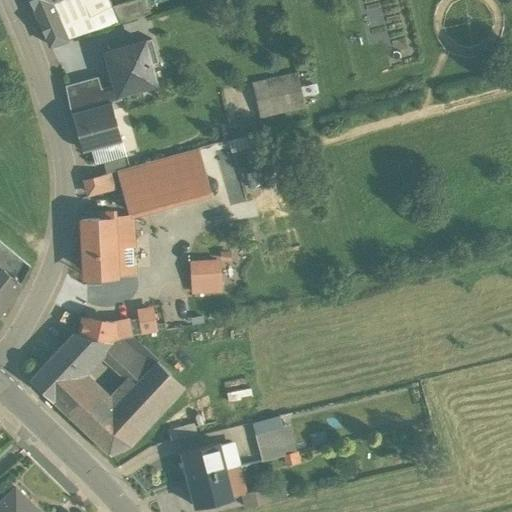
[(72,38),(58,0),(51,0),(33,7),(48,46),(72,38)]
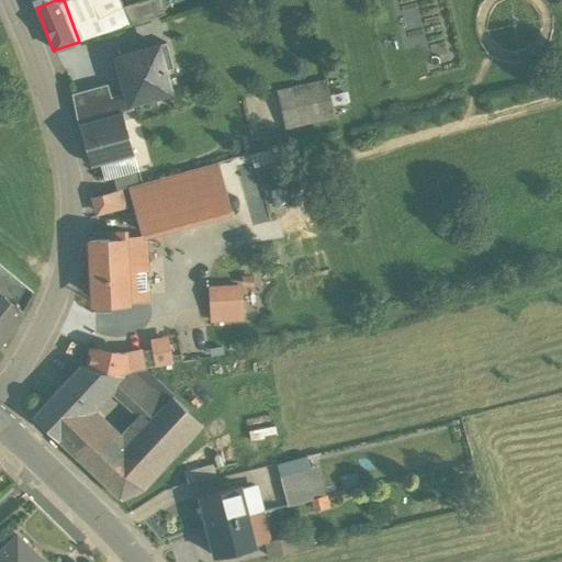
[(122,0),(90,0),(91,2),(103,27),(107,33),(131,25),(123,1),(122,0)]
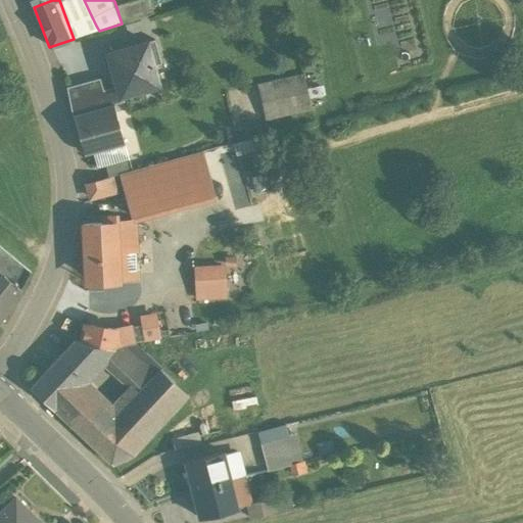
[(150,0),(119,0),(114,1),(122,24),(154,12),(150,0)]
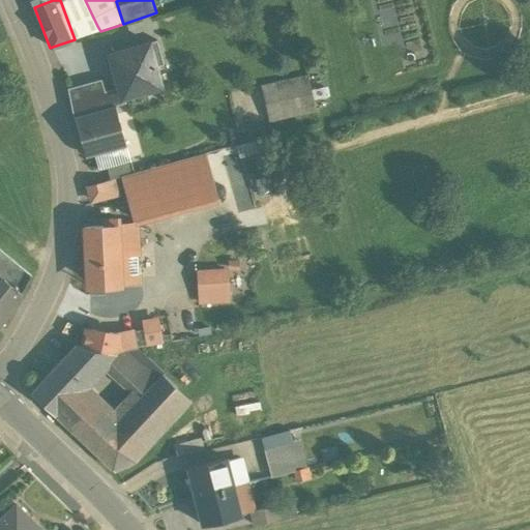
[(157,40),(109,54),(118,88),(121,97),(123,96),(160,87),(155,66),(164,64),(157,40)]
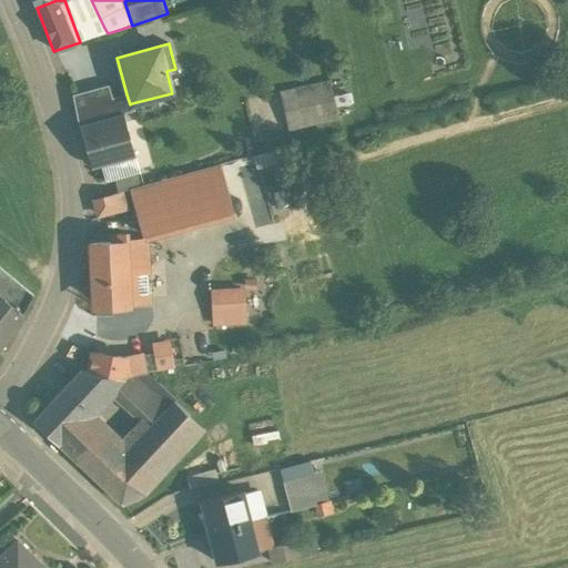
[(330,80),(280,91),(287,128),(337,117),(330,80)]
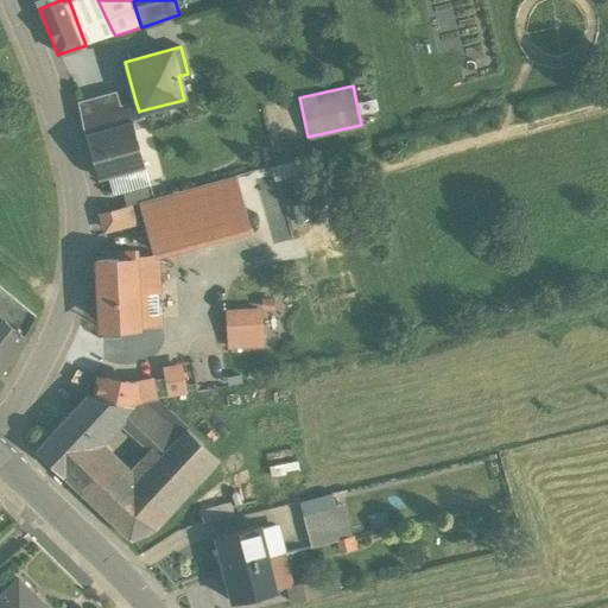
[(116,92),(77,101),(84,133),(86,134),(133,121),(144,118),(141,111),(139,112),(135,101),(120,105),(116,92)]
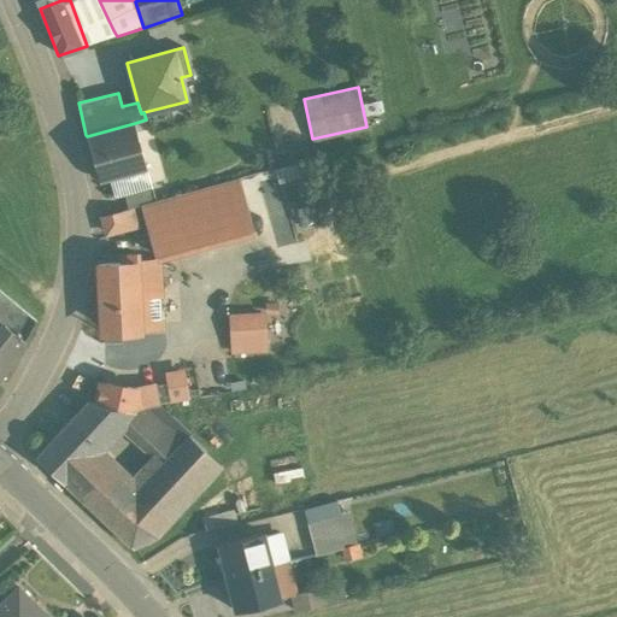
[(0,135),(12,119),(0,110),(0,135)]
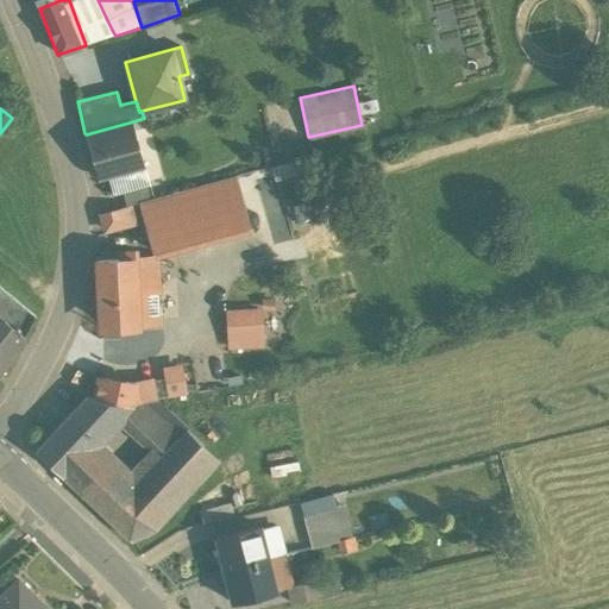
[(145,168),(133,121),(86,135),(98,181),(145,168)]
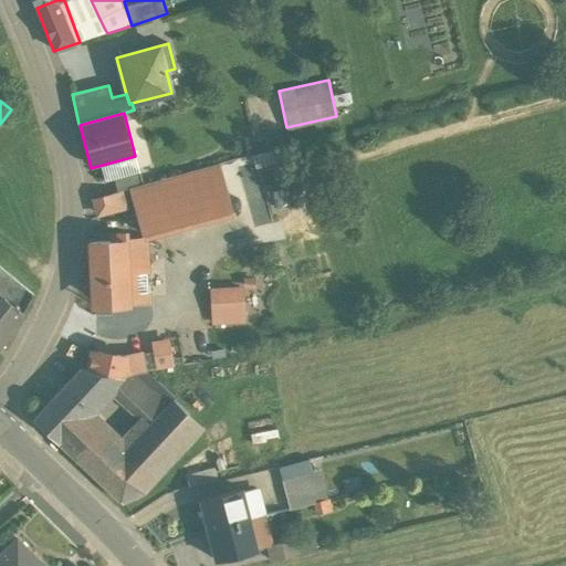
[(143,185),(130,188),(143,233),(228,210),(217,165),(143,185)]
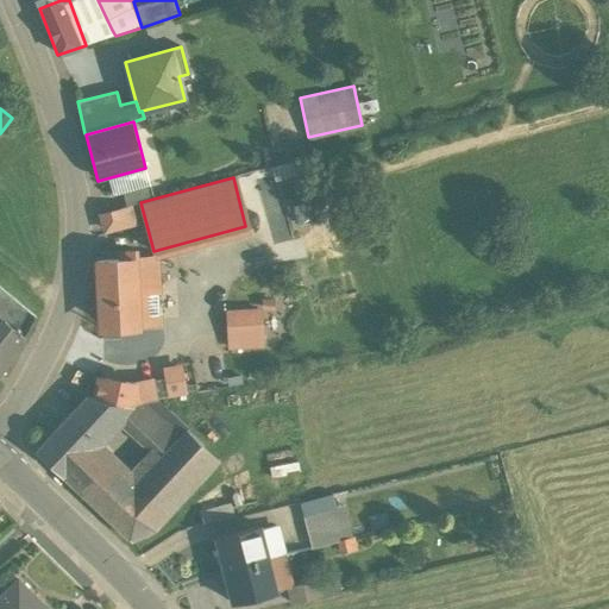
[(123,193),(126,206),(154,199),(150,186),(123,193)]
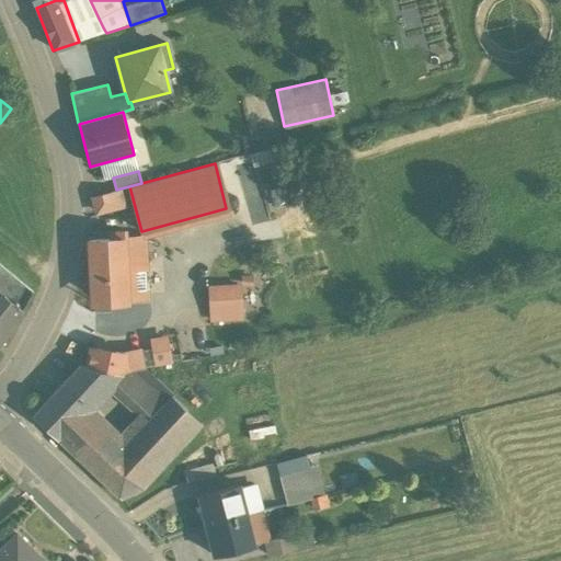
[(142,237),(90,239),(92,297),(107,296),(107,301),(127,300),(127,294),(146,294),(142,237)]
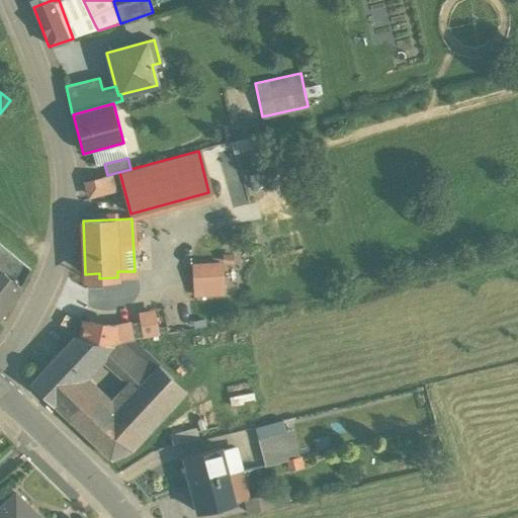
[(30,270),(0,244),(0,273),(2,275),(4,273),(21,287),(30,270)]
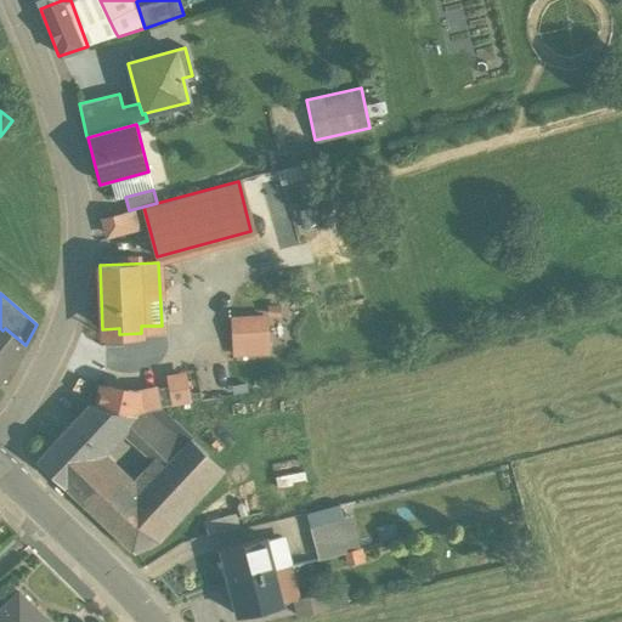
[(265,317),(232,320),(233,354),(267,352),(265,317)]
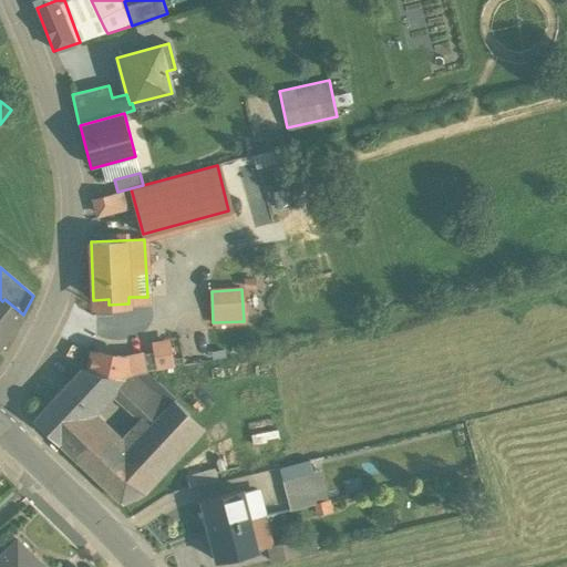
[(2,301),(0,303),(0,343),(23,315),(4,299),(2,301)]
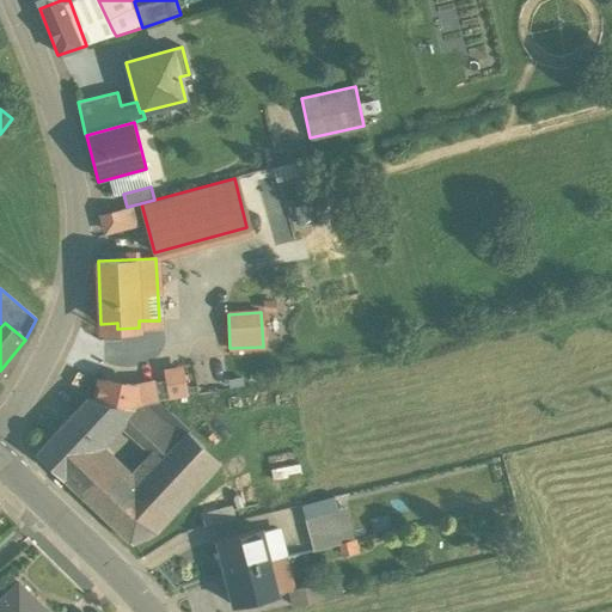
[(138,386),(141,404),(189,395),(183,367),(163,371),(165,380),(138,386)]
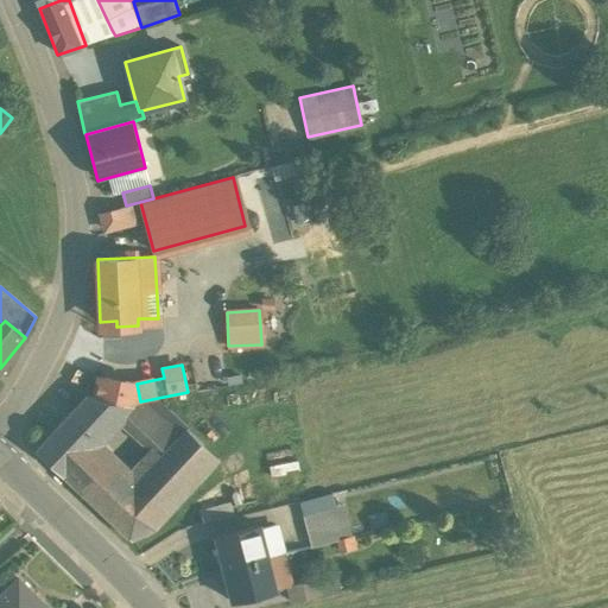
[(78,385),(84,374),(77,371),(71,381),(78,385)]
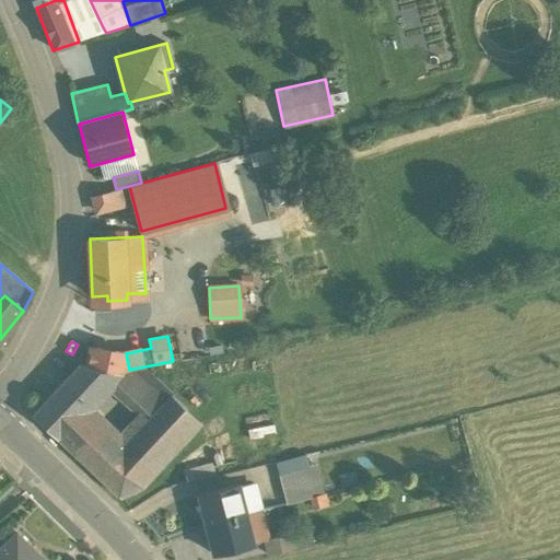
[(89,346),(84,366),(116,374),(129,370),(126,353),(89,346)]
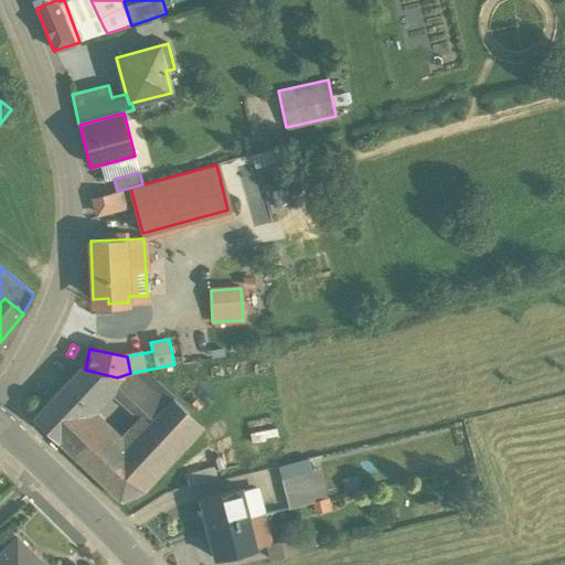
[(81,369),(33,419),(57,444),(85,414),(109,386),(117,377),(85,370),(81,369)]
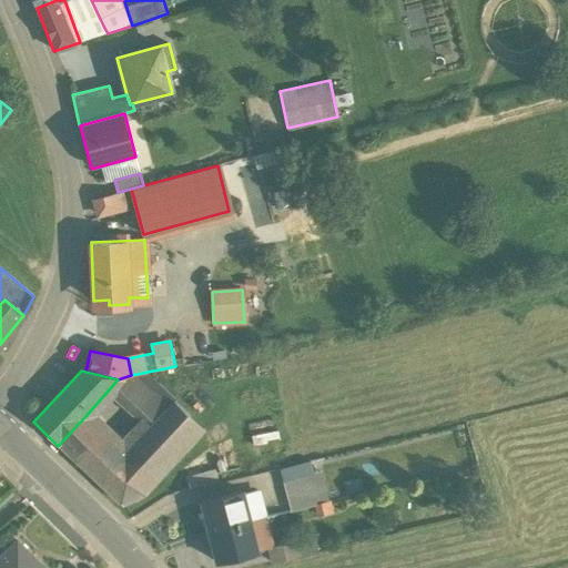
[(170,407),(140,377),(131,375),(118,379),(110,388),(152,426),(158,421),(170,407)]
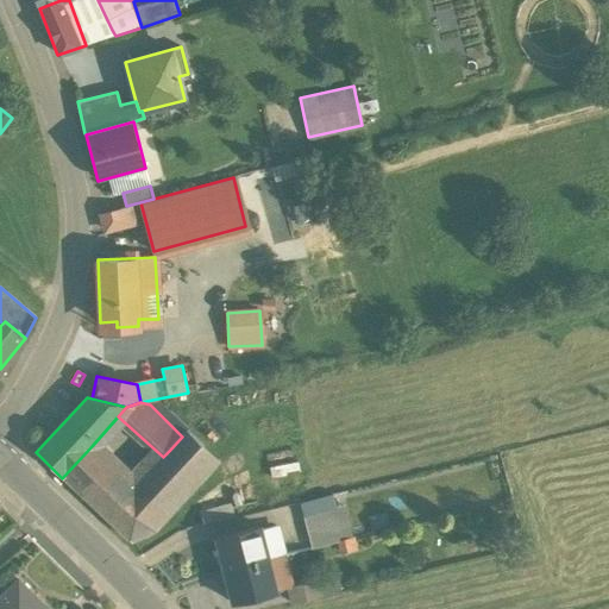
[(163,457),(135,485),(105,518),(131,541),(156,532),(220,462),(188,431),(182,437),(169,451),(163,457)]
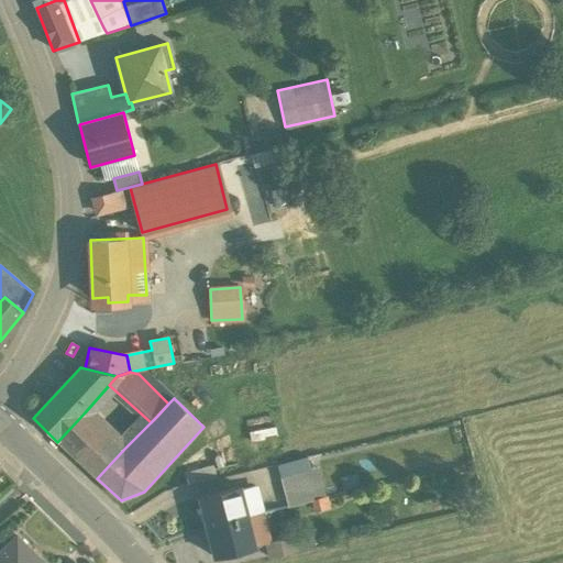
[(124,449),(85,412),(57,442),(97,478),(124,449)]
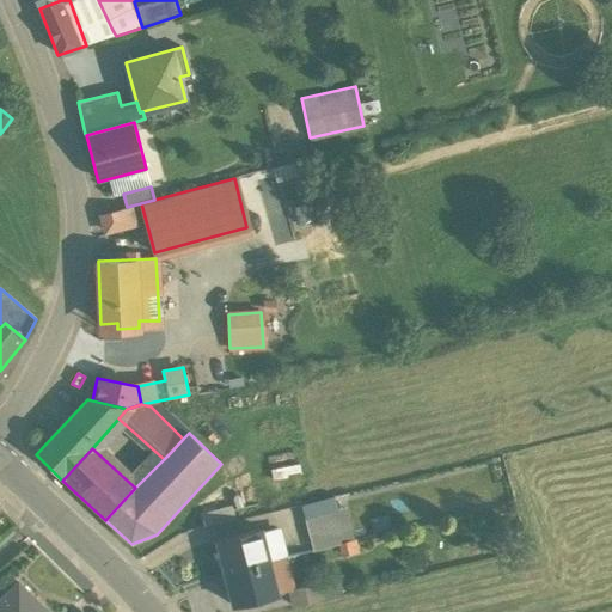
[(334,509),(305,516),(312,548),(341,540),(334,509)]
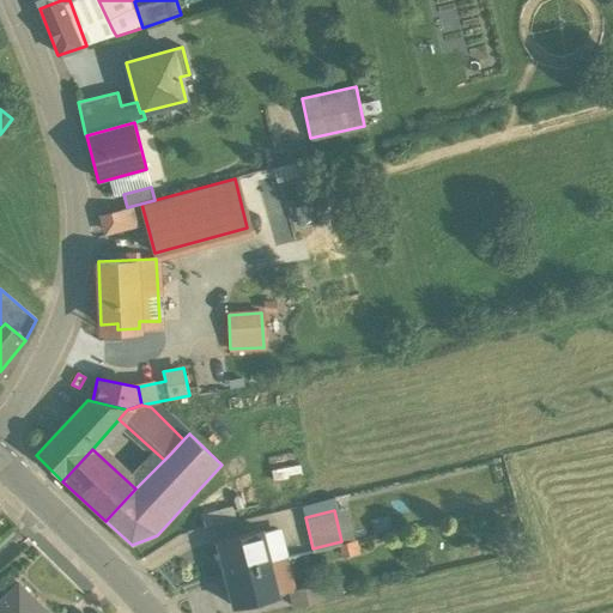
[(260,529),(216,541),(224,574),(268,563),(260,529)]
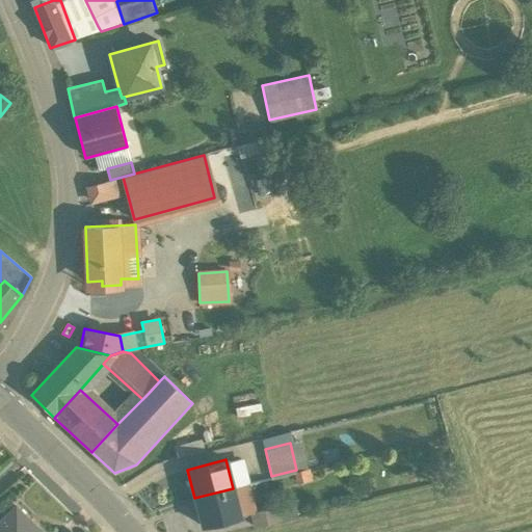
[(233,488),(194,498),(203,526),(240,515),(233,488)]
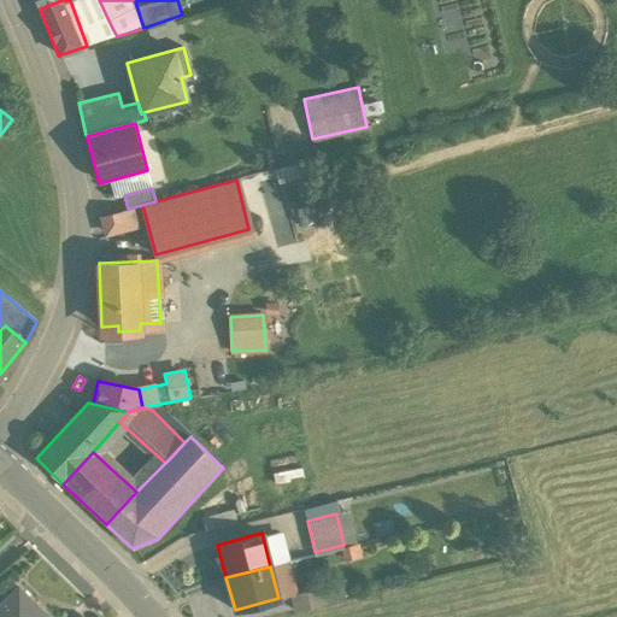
[(321,586),(289,593),(294,611),(325,604),(321,586)]
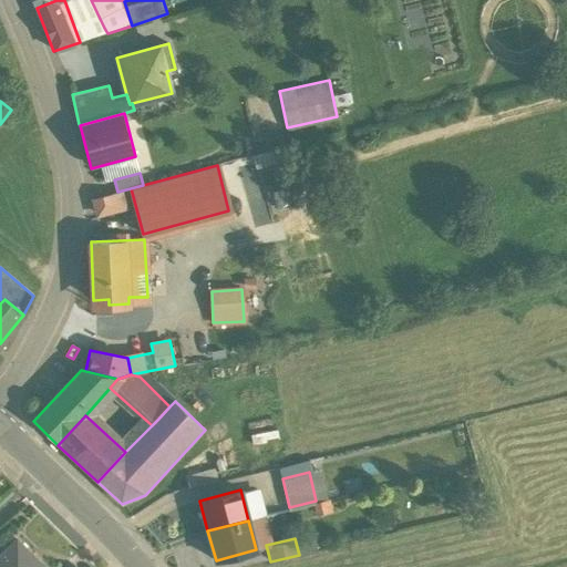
[(45,566),(18,539),(0,557),(0,566),(45,566)]
